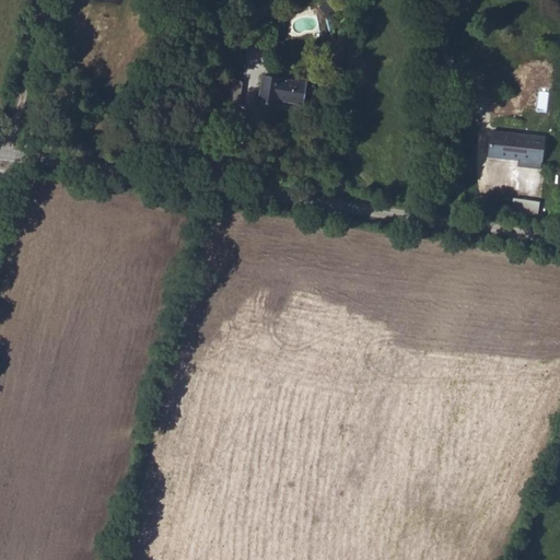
[(321,8),(328,13),(334,7),(326,1),(321,8)]
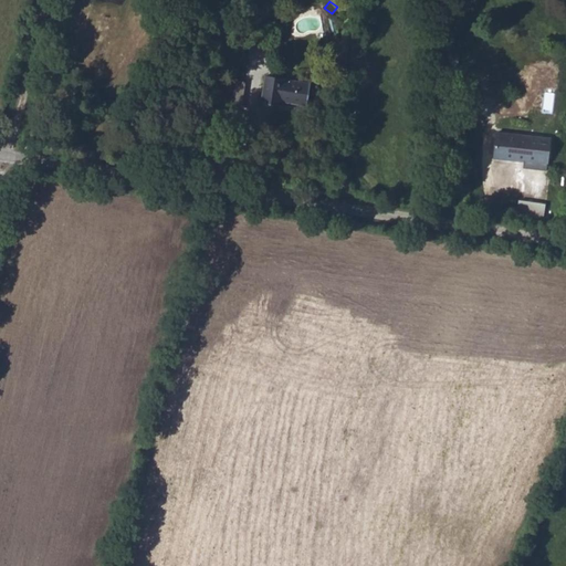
[(230,79),(228,103),(243,105),(245,80),(230,79)]
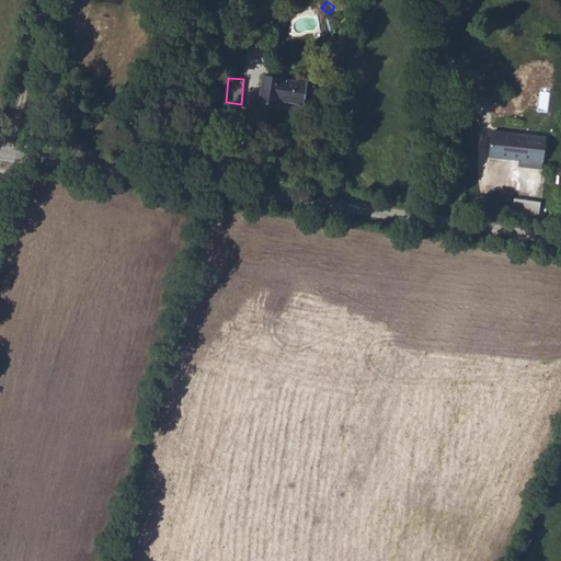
[(253,113),(272,114),(272,109),(298,111),(299,89),(254,87),(253,113)]
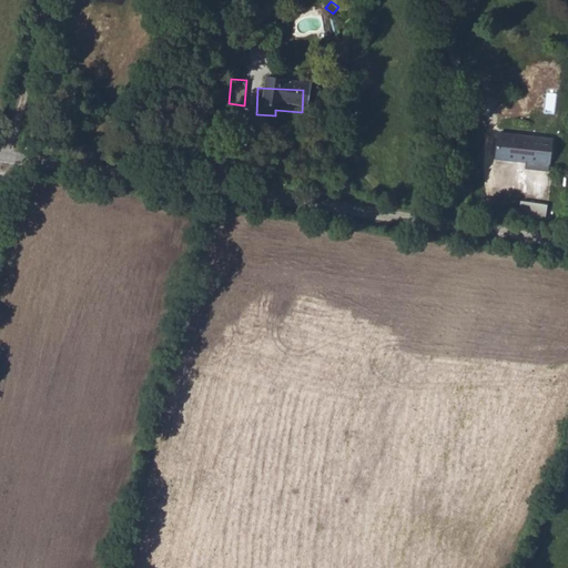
[(534,159),(536,141),(492,137),(489,163),(543,170),(544,160),(534,159)]
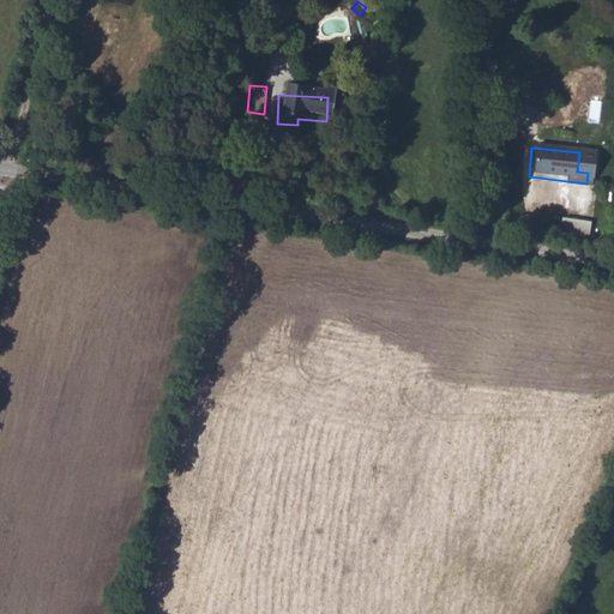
[(577,172),(588,173),(589,154),(579,152),(577,172)]
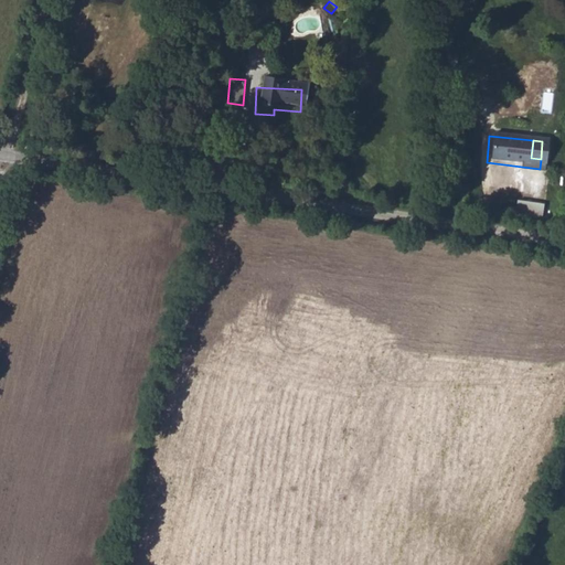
[(518,199),(515,215),(543,217),(545,201),(518,199)]
